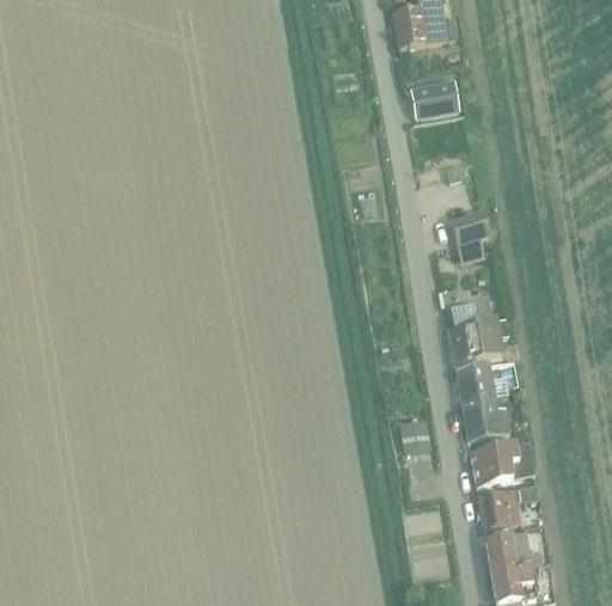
[(417,0),(418,8),(393,12),(398,48),(439,41),(448,40),(447,37),(457,35),(453,16),(445,17),(441,0),(417,0)]
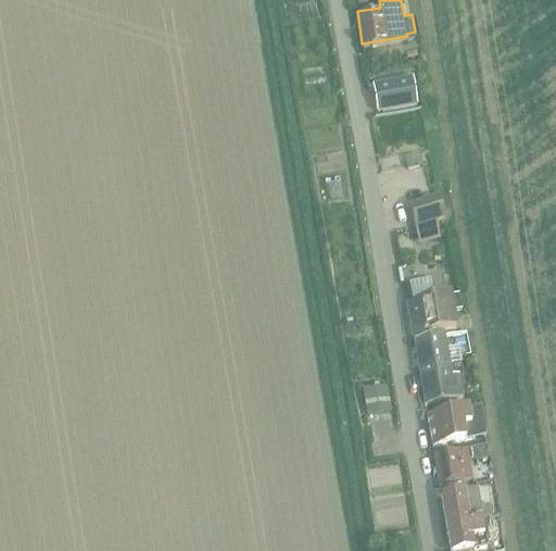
[(412,73),(373,80),(378,107),(416,99),(412,73)]
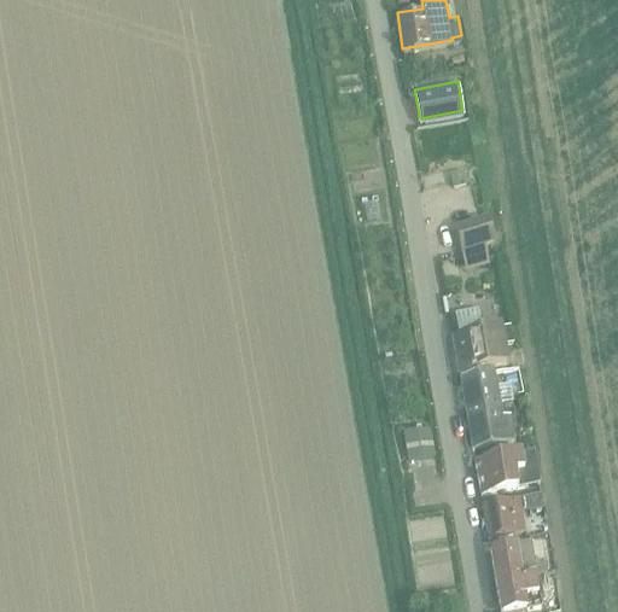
[(455,222),(461,248),(494,240),(488,215),(455,222)]
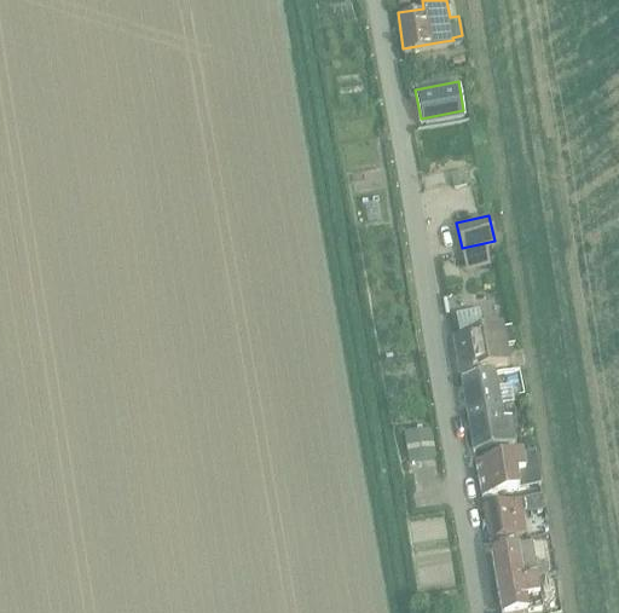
[(452,335),(460,372),(507,364),(503,345),(512,343),(508,327),(501,328),(452,335)]
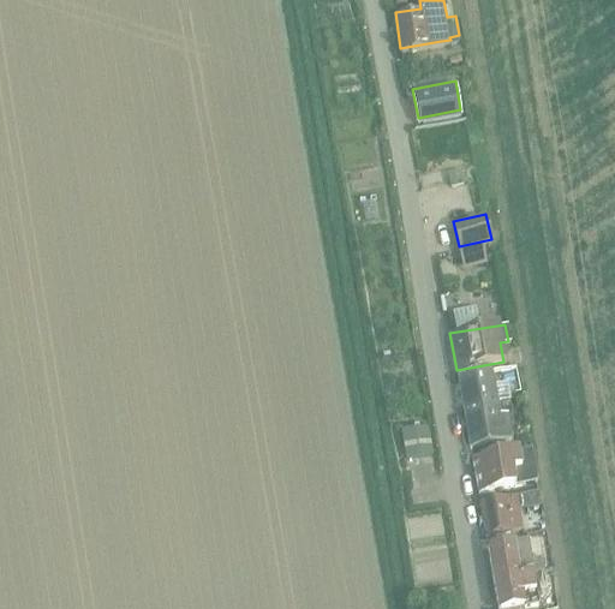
[(458,372),(470,445),(512,437),(507,411),(500,413),(491,366),(458,372)]
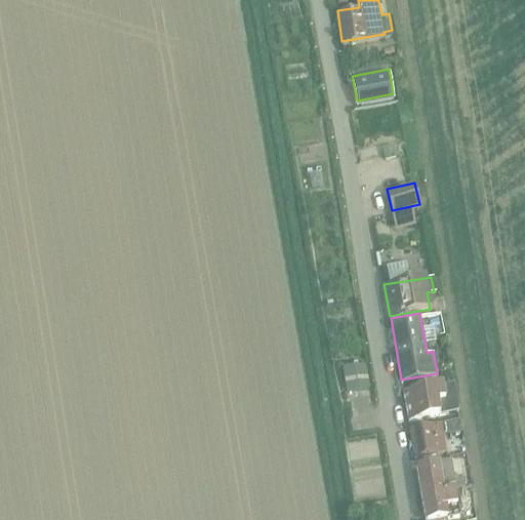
[(353,354),(353,377),(376,377),(375,353),(353,354)]
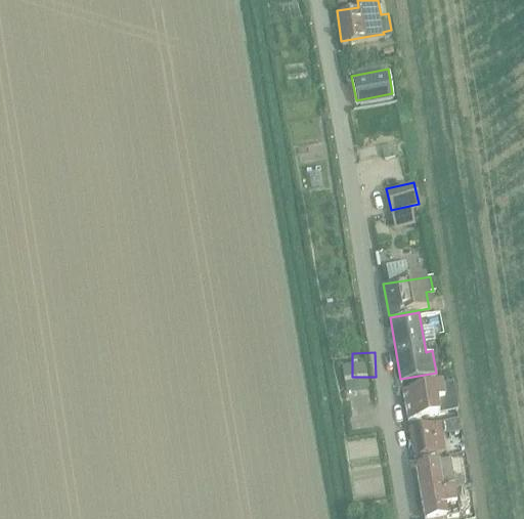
[(440,382),(401,389),(406,417),(437,412),(456,407),(452,381),(440,382)]
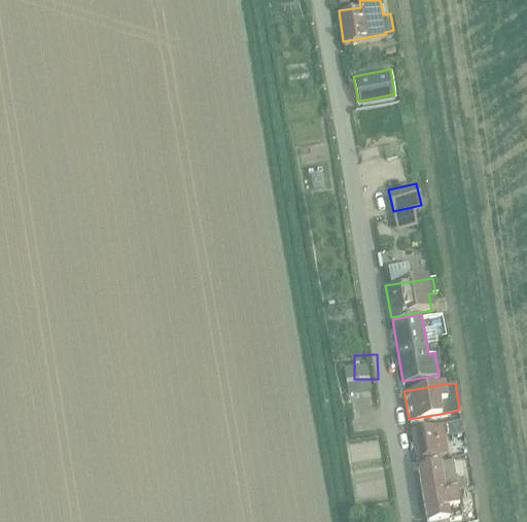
[(412,427),(410,428),(414,456),(447,451),(444,435),(463,430),(461,419),(453,420),(412,427)]
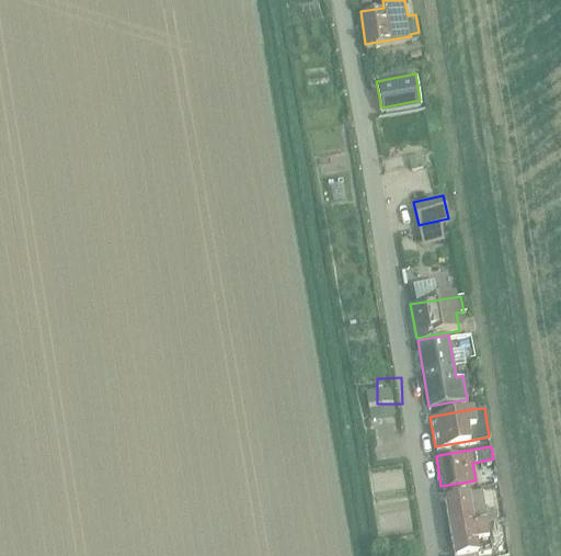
[(444,496),(449,525),(484,520),(495,518),(493,505),(484,507),(481,489),(444,496)]
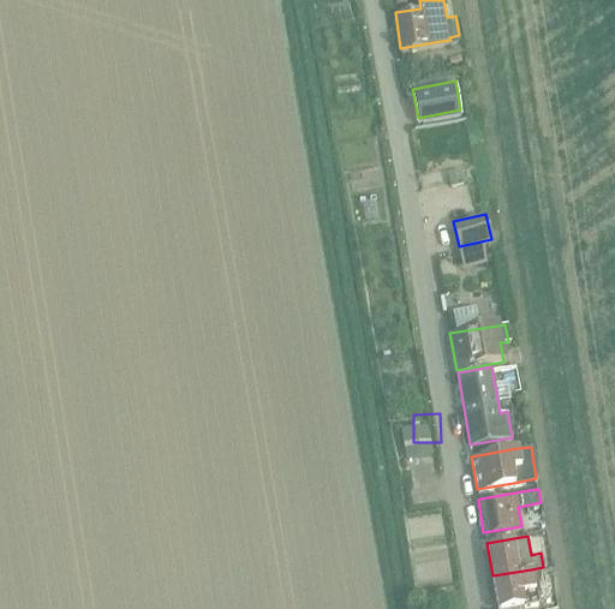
[(531,569),(493,575),(497,608),(500,608),(499,608),(523,608),(521,603),(537,601),(531,569)]
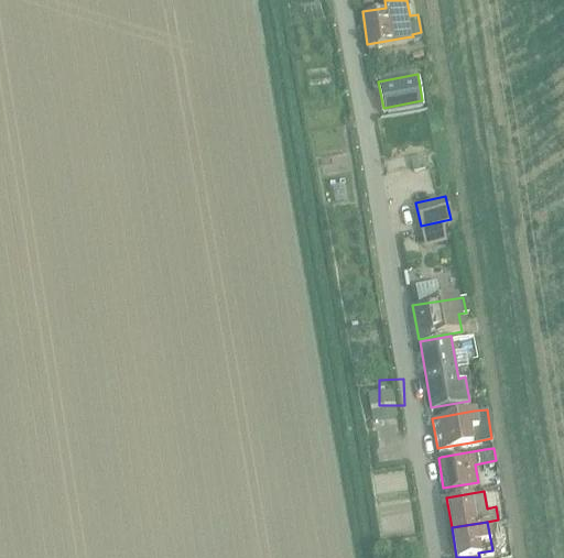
All buildings are outlined.
